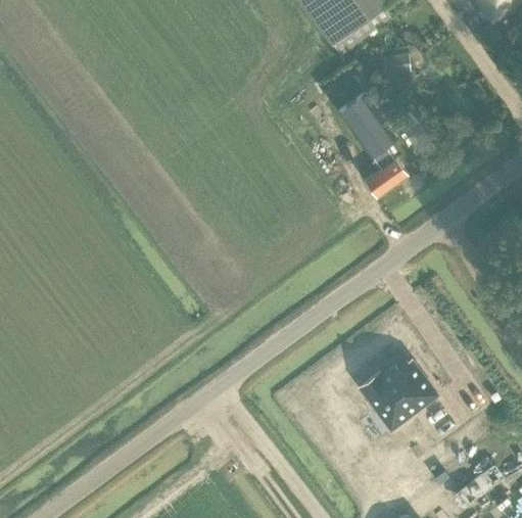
[(296,0),(331,46),(392,0),(296,0)]
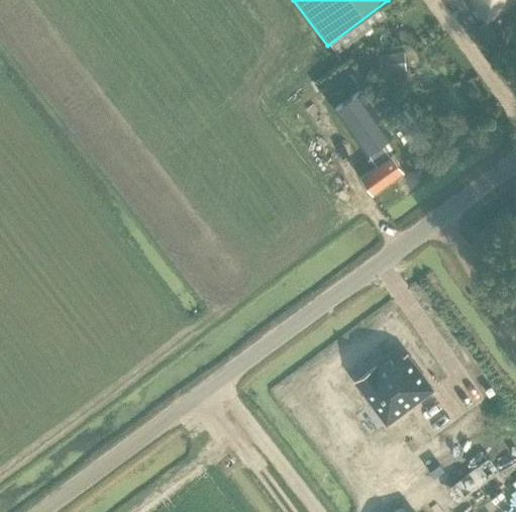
[(515,0),(463,0),(484,26),(515,3),(515,0)]
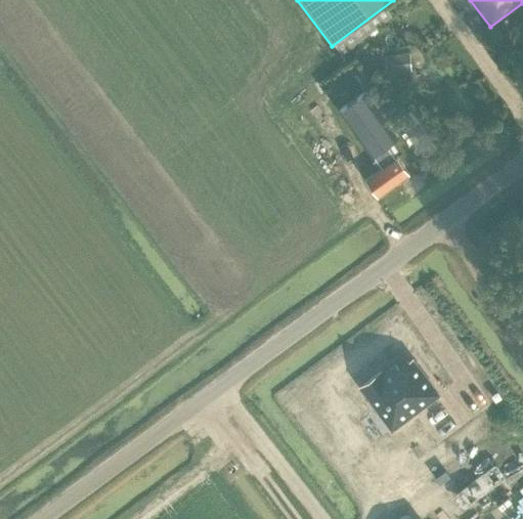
[(408,57),(385,60),(387,80),(410,77),(408,57)]
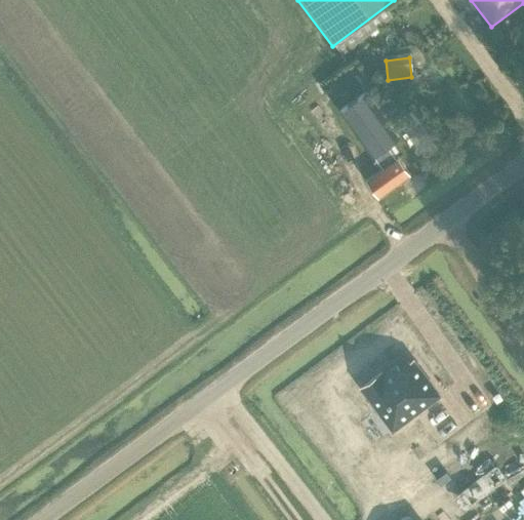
[(418,119),(406,128),(431,162),(443,153),(418,119)]
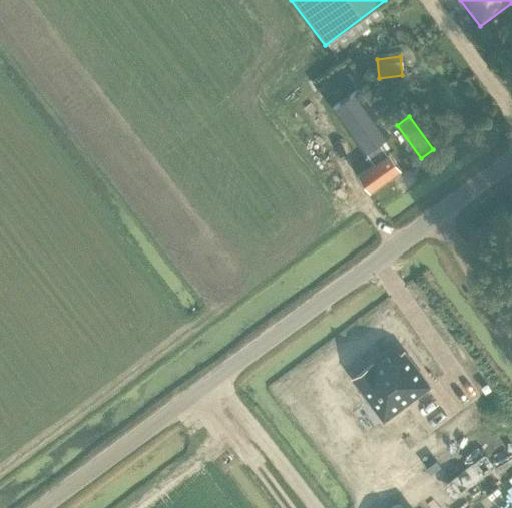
[(371,169),(357,178),(368,196),(399,175),(389,160),(387,161),(381,155),(368,164),(371,169)]
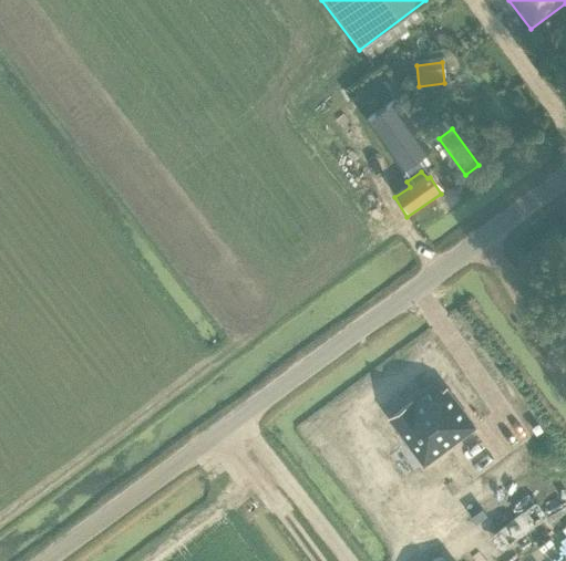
[(411,404),(389,421),(424,467),(474,428),(445,390),(431,400),(428,396),(414,407),(411,404)]
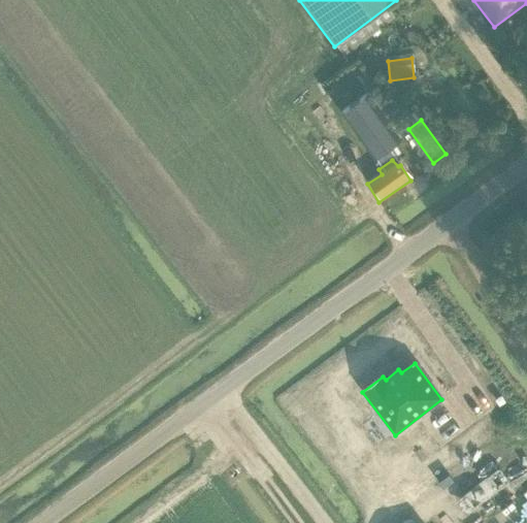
[(419,493),(441,522),(489,522),(526,494),(526,428),(519,417),(419,493)]
